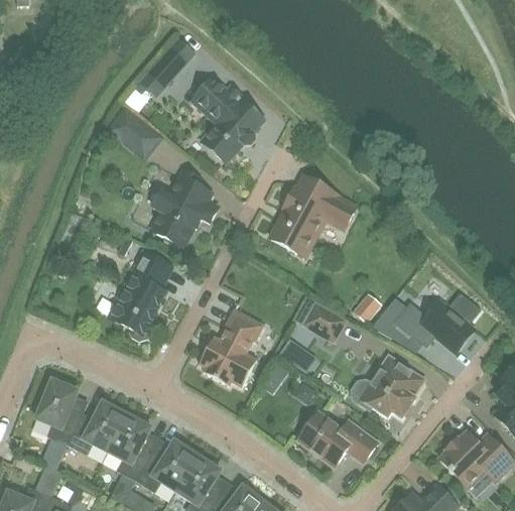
[(178,38),(140,82),(154,95),(194,51),(178,38)]
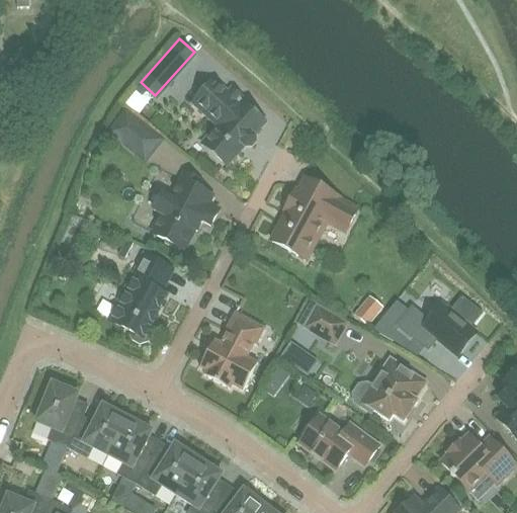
[(235,97),(212,77),(192,99),(219,122),(202,141),(202,140),(201,142),(202,143),(202,142),(226,162),(243,143),(245,145),(251,144),(254,140),(254,135),(252,133),(264,119),(237,95),(235,97)]
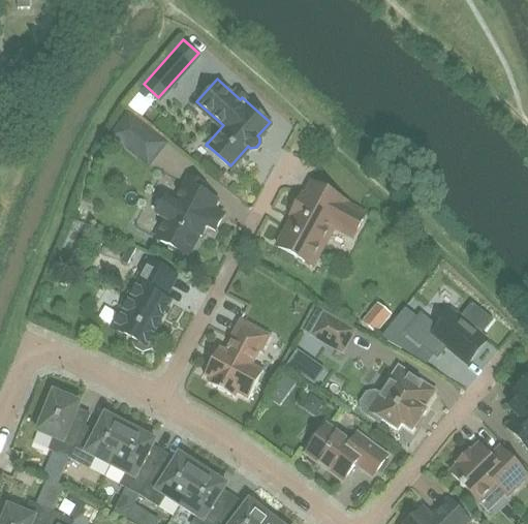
[(132,149),(149,128),(127,111),(111,131),(132,149)]
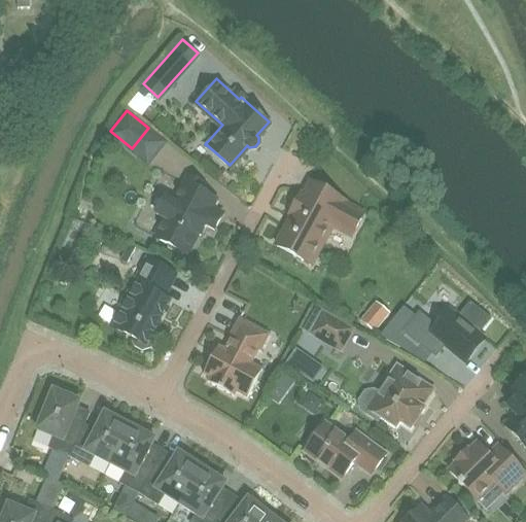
[(200,188),(204,182),(186,173),(173,199),(165,194),(155,210),(164,215),(153,234),(169,242),(167,244),(181,252),(182,249),(186,251),(198,231),(200,232),(205,221),(213,227),(222,210),(211,204),(215,197),(200,188)]
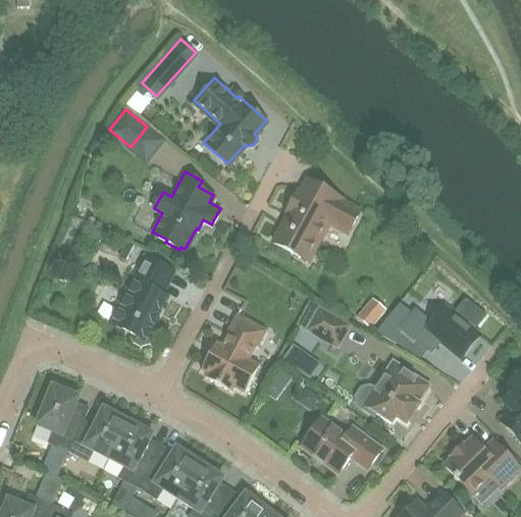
[(290,210),(273,241),(291,251),(307,259),(308,258),(307,258),(328,219),(348,230),(360,209),(340,198),(341,196),(308,177),(300,192),(296,190),(285,208),(290,210)]
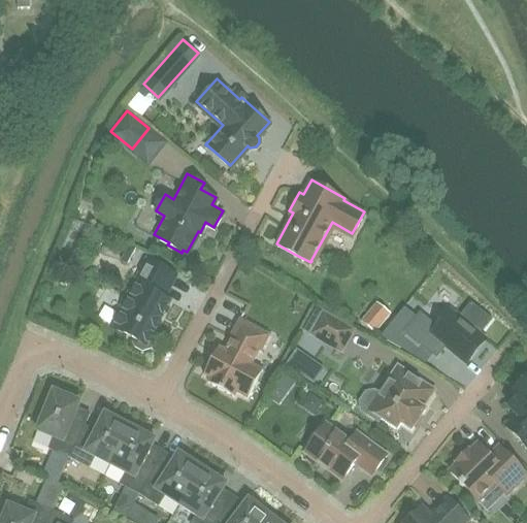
[(152,328),(168,298),(163,294),(175,271),(146,256),(110,324),(117,327),(131,334),(133,344),(141,348),(151,345),(155,337),(152,328)]
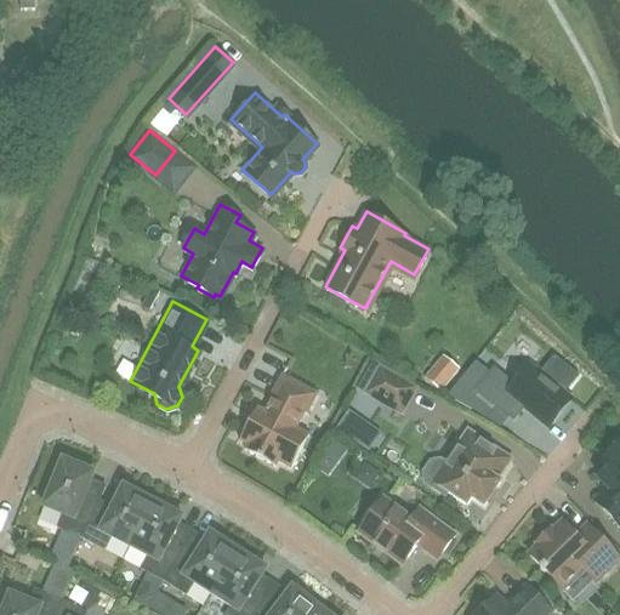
[(489,368),(475,386),(508,414),(513,417),(524,404),(546,422),(569,394),(564,389),(579,371),(553,351),(538,369),(530,363),(515,381),(493,363),(489,368)]
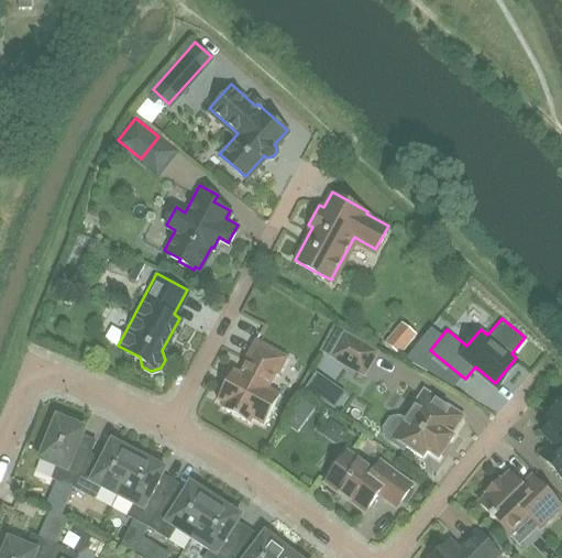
[(399,332),(394,328),(384,339),(399,351),(417,331),(407,324),(399,332)]
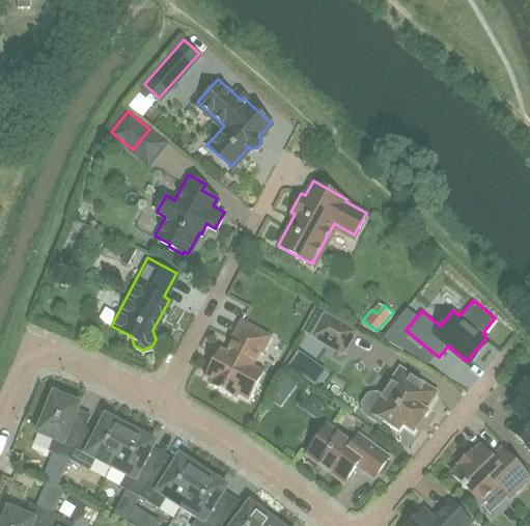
[(317,307),(305,329),(311,333),(323,339),(335,317),(324,311),(317,307)]
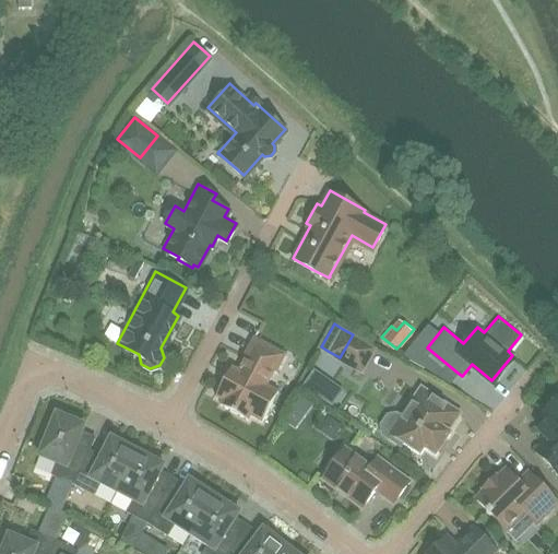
[(261,419),(273,397),(277,389),(265,382),(273,368),(275,369),(285,352),(253,334),(244,352),(246,353),(238,367),(230,364),(215,393),(222,397),(220,402),(247,416),(250,412),(261,419)]
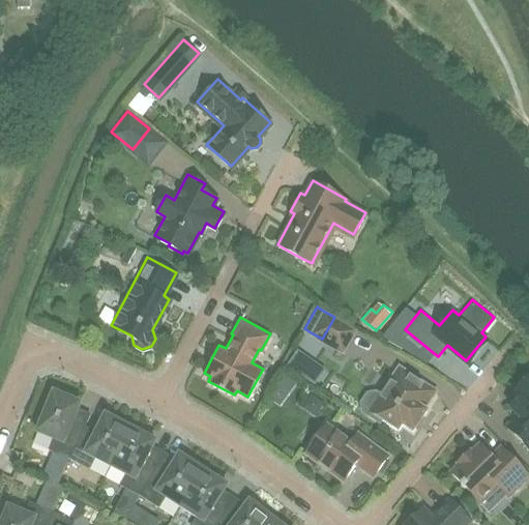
[(368,411),(370,413),(379,419),(380,416),(398,428),(402,421),(412,429),(425,408),(423,406),(435,388),(399,363),(379,394),(381,395),(374,406),(372,405),(368,411)]
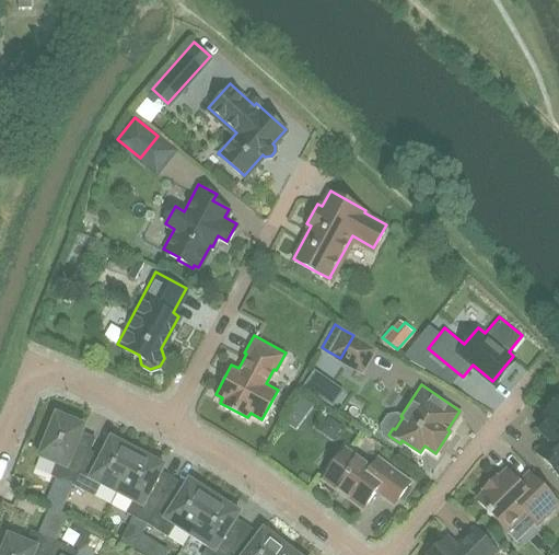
[(302,391),(294,402),(305,409),(313,400),(302,391)]
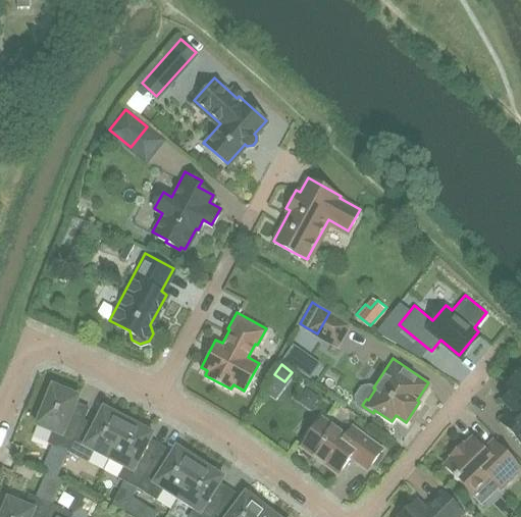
[(507,411),(504,414),(500,418),(520,440),(520,369),(505,385),(511,393),(503,401),(508,406),(505,409),(507,411)]
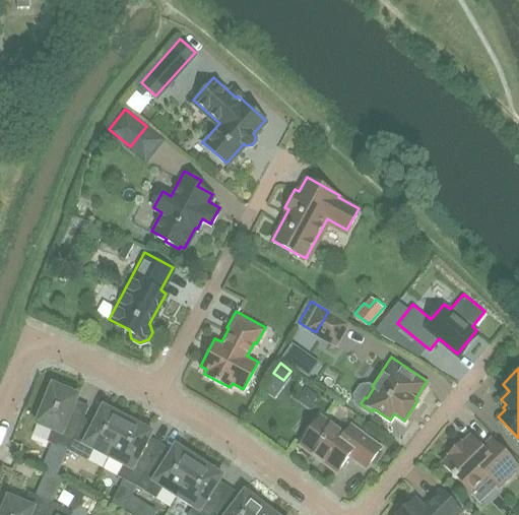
[(47,439),(67,447),(80,420),(68,414),(78,392),(67,388),(69,383),(55,378),(53,382),(52,381),(47,394),(42,392),(36,405),(41,407),(36,421),(52,428),(47,439)]
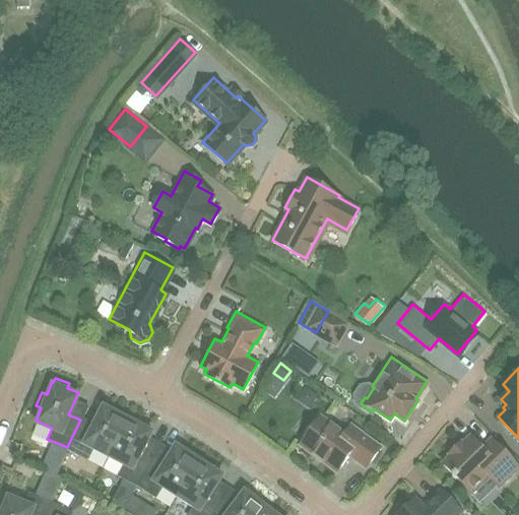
[(108,454),(129,412),(115,404),(113,409),(103,403),(91,426),(80,420),(67,447),(86,457),(91,446),(108,454)]
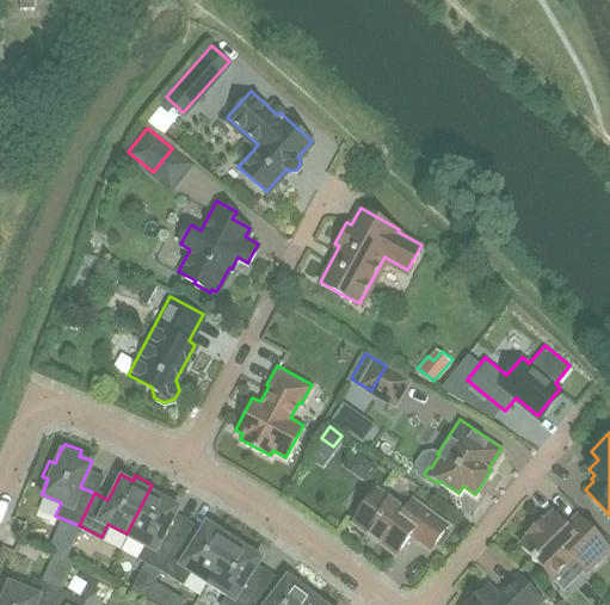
[(168,493),(152,485),(127,533),(143,543),(137,555),(160,567),(178,536),(165,530),(178,505),(166,498),(168,493)]
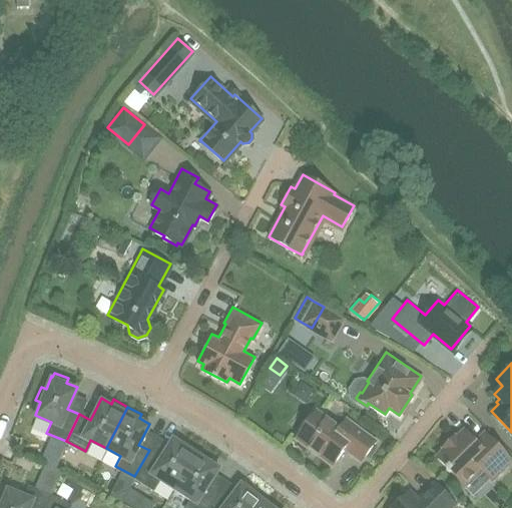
[(375,439),(346,417),(339,426),(316,409),(296,437),(332,463),(344,447),(360,459),(375,439)]
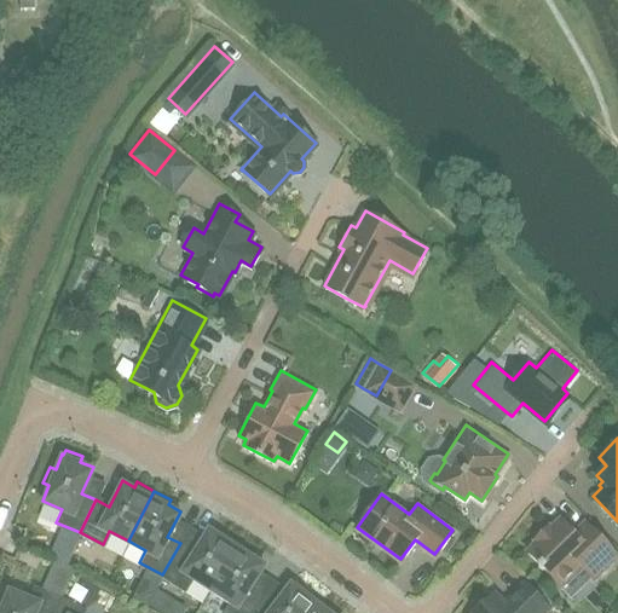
[(560,584),(582,564),(593,576),(617,553),(584,520),(572,531),(560,518),(550,527),(548,525),(535,538),(536,541),(527,549),(539,562),(537,564),(541,567),(543,566),(560,584)]
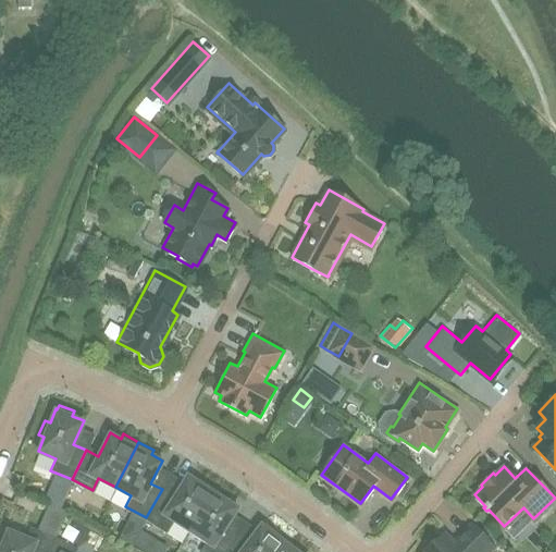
[(188,529),(215,487),(201,477),(198,481),(187,475),(174,497),(162,489),(146,517),(165,530),(173,519),(188,529)]
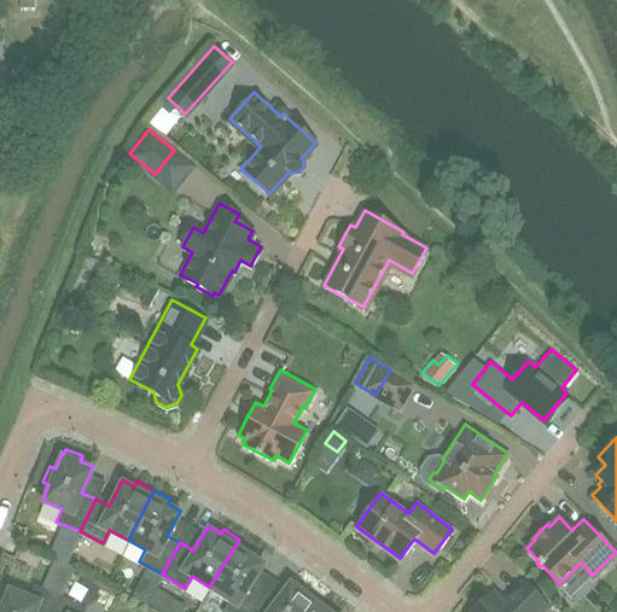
[(255,549),(239,540),(209,587),(228,599),(223,606),(230,610),(228,611),(248,611),(261,594),(249,586),(263,561),(252,554),(255,549)]
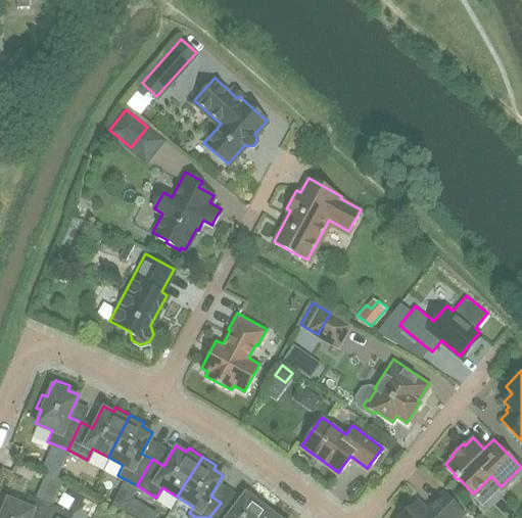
[(52,470),(40,496),(55,502),(67,477),(52,470)]
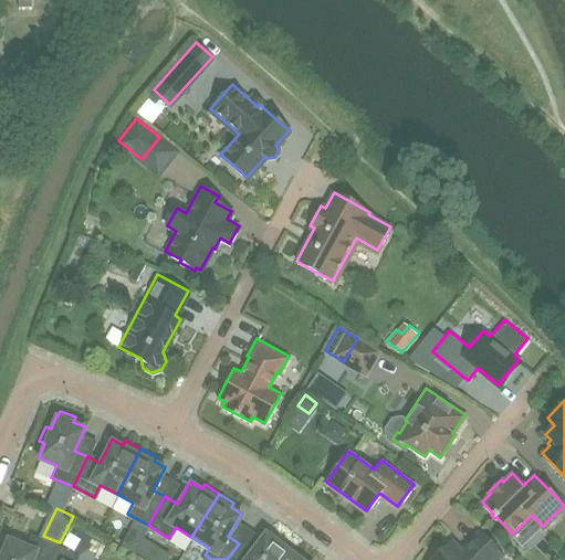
[(480,530),(460,549),(451,540),(429,559),(491,559),(501,551),(480,530)]
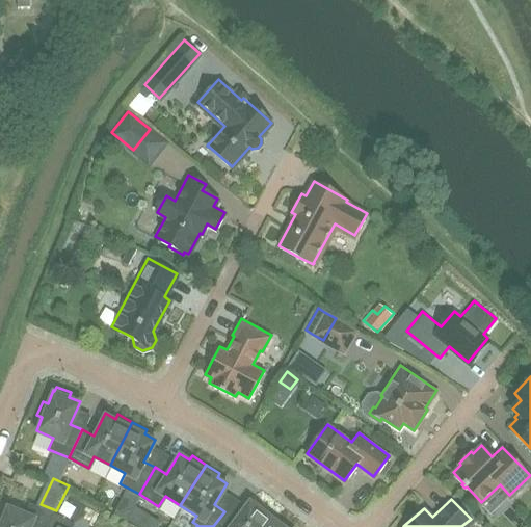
[(264,526),(275,514),(262,503),(259,507),(249,500),(235,520),(224,511),(213,526),(264,526)]
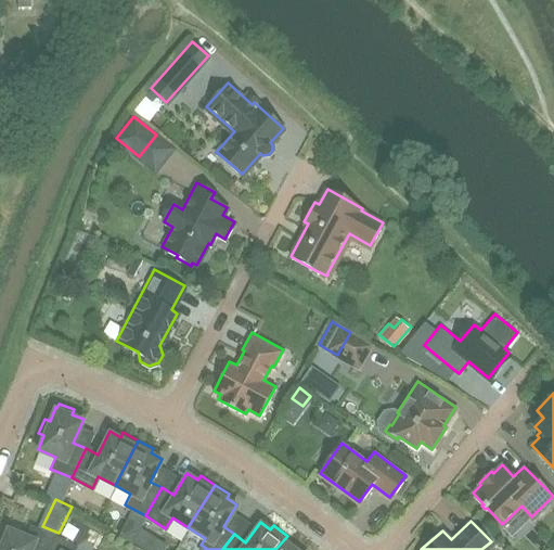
[(46,549),(54,533),(30,523),(25,535),(8,527),(2,541),(0,540),(0,549),(46,549)]
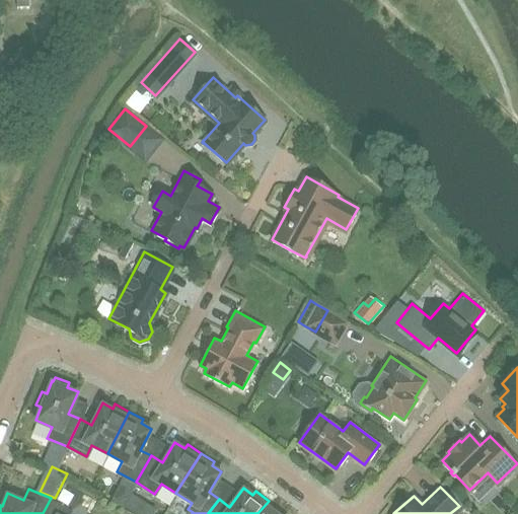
[(130,494),(123,505),(130,509),(137,498),(130,494)]
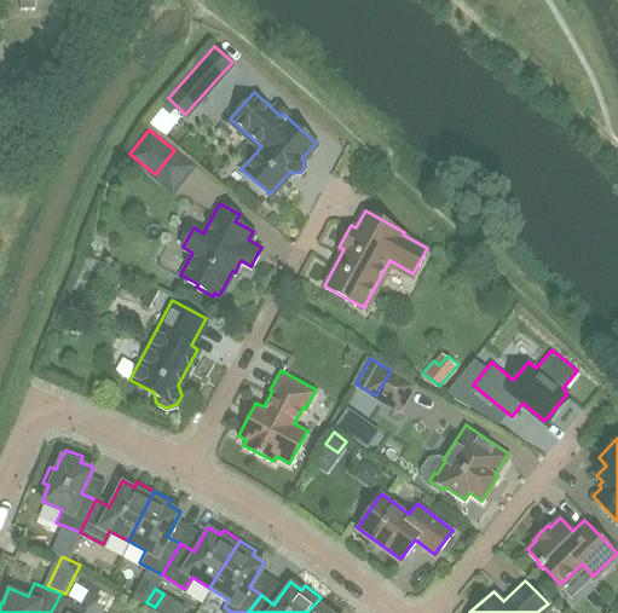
[(82,612),(86,607),(61,594),(51,612),(82,612)]
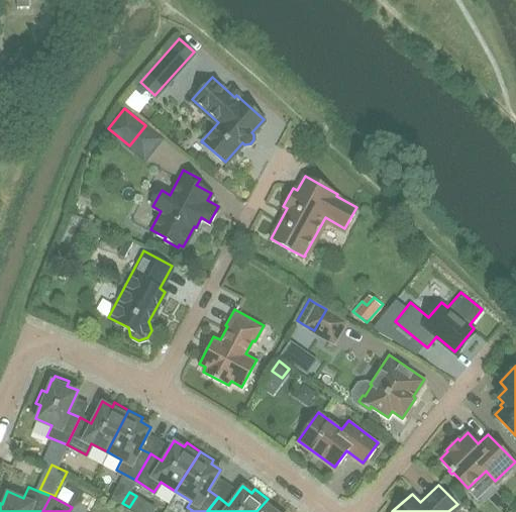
[(277,511),(280,508),(268,499),(256,511),(277,511)]
